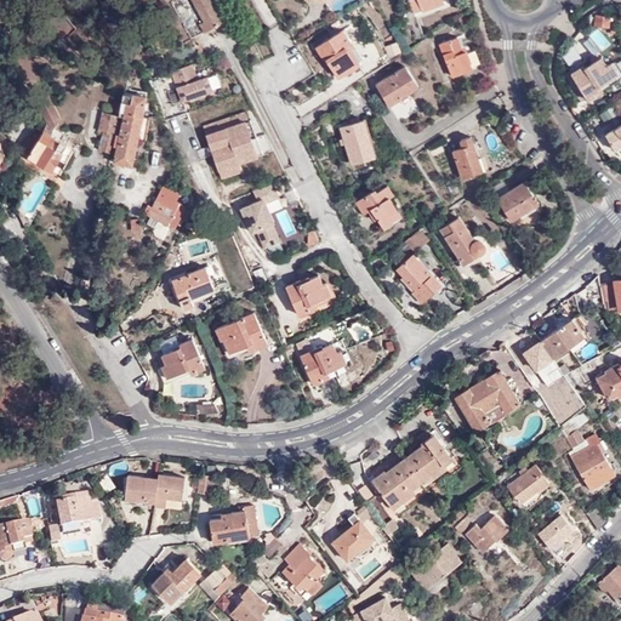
[(172,0),(192,40),(222,26),(209,0),(172,0)]
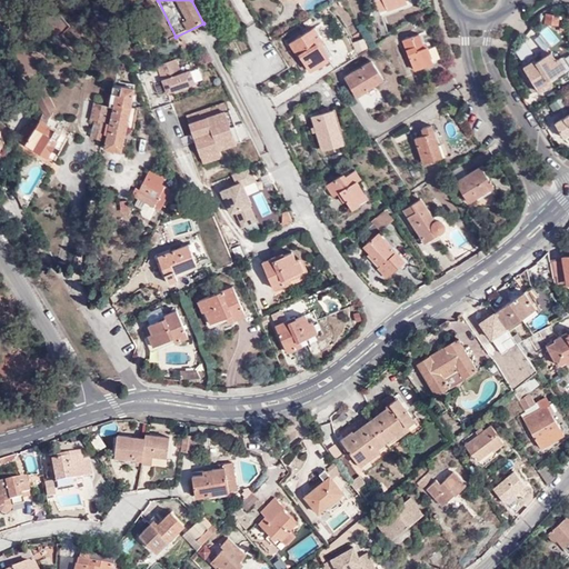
[(378,13),(387,10),(383,0),(373,0),(378,13)]
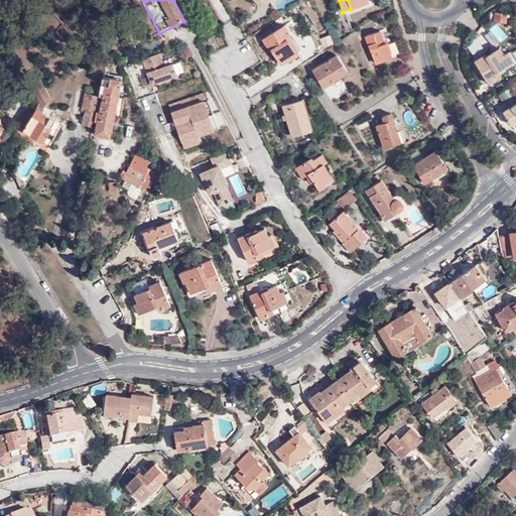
[(348,0),(351,9),(370,1),(369,0),(348,0)]
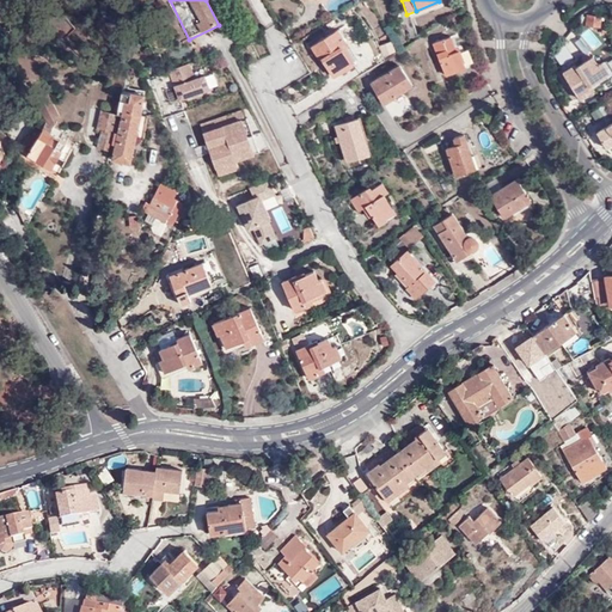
[(589,13),(586,16),(585,24),(599,26),(600,16),(589,13)]
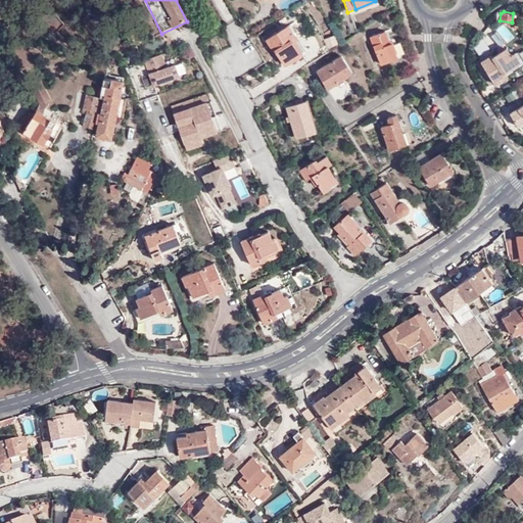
[(297,39),(288,25),(265,40),(273,52),(276,50),(286,65),(301,55),(293,41),(297,39)]
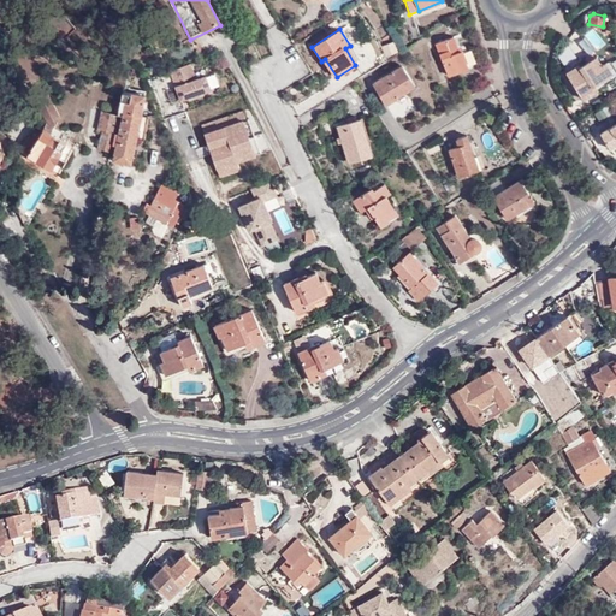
[(460,51),(454,36),(436,42),(449,77),(469,69),(462,51),(460,51)]
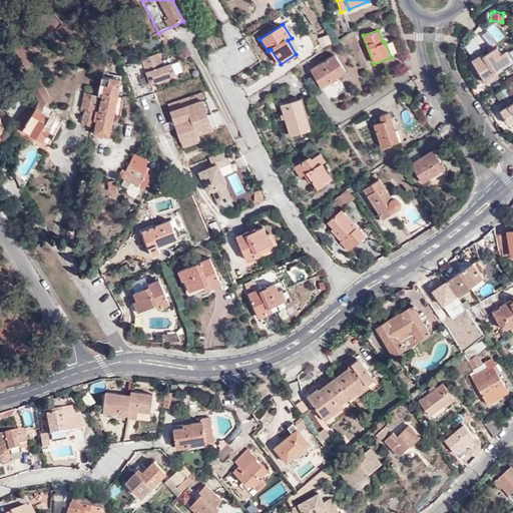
[(484,51),(472,58),(484,79),(492,75),(491,73),(512,60),(507,51),(501,54),(497,47),(485,54),(484,51)]
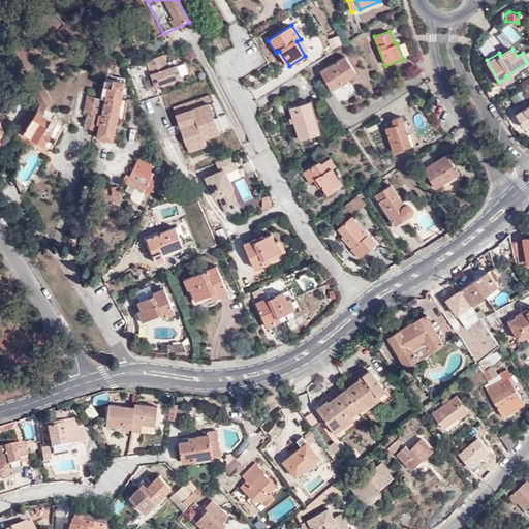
[(358,74),(345,55),(320,71),(332,90),(358,74)]
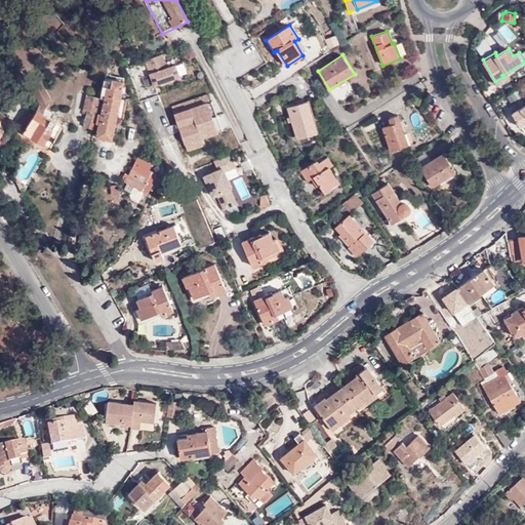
[(152,86),(178,77),(174,66),(165,69),(160,55),(144,62),(152,86)]
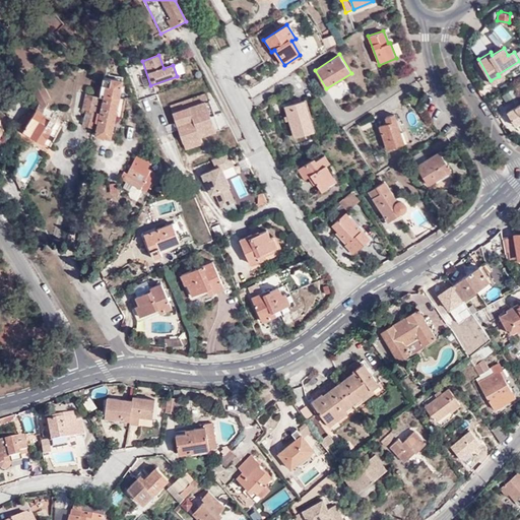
[(114,72),(100,128),(115,132),(114,120),(125,113),(128,96),(123,94),(125,84),(118,83),(119,77),(117,77),(117,73),(114,72)]
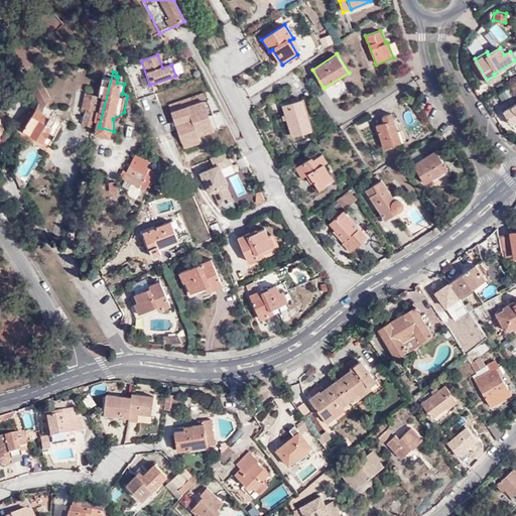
[(22,117),(24,128),(42,140),(54,120),(40,113),(49,99),(40,80),(36,78),(31,80),(30,84),(36,99),(39,98),(40,100),(37,101),(31,112),(23,112),(22,117)]
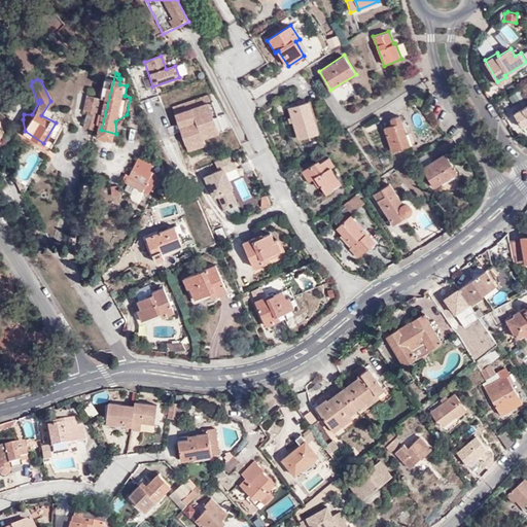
[(91,109),(99,111),(102,95),(91,92),(86,108),(91,109)]
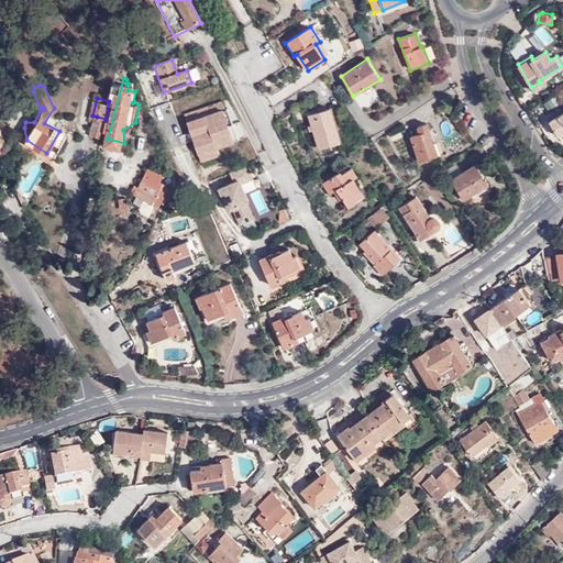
[(187,121),(199,153),(238,139),(225,108),(224,108),(221,100),(211,103),(213,112),(187,121)]
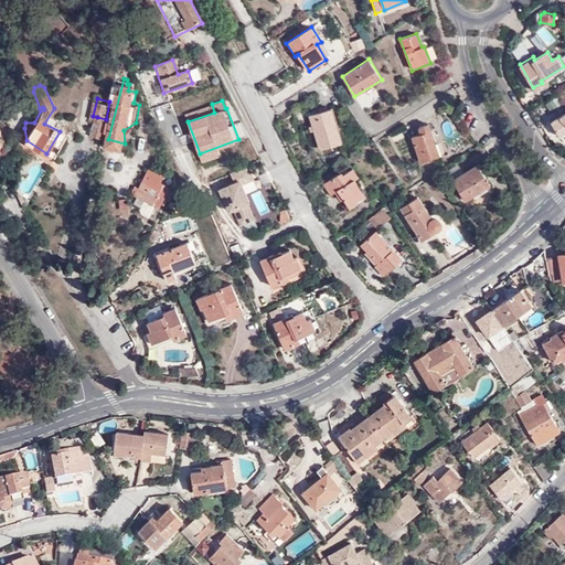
[(342,142),(331,108),(309,116),(319,149),(342,142)]
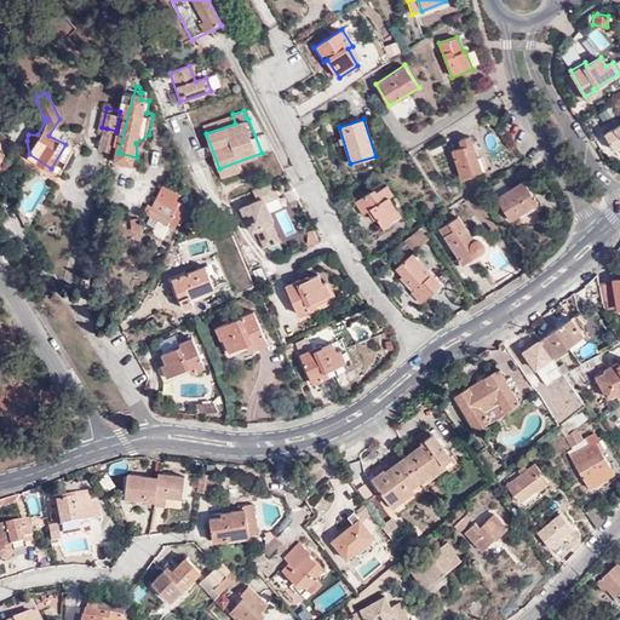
[(619,122),(603,133),(614,149),(619,144),(619,122)]
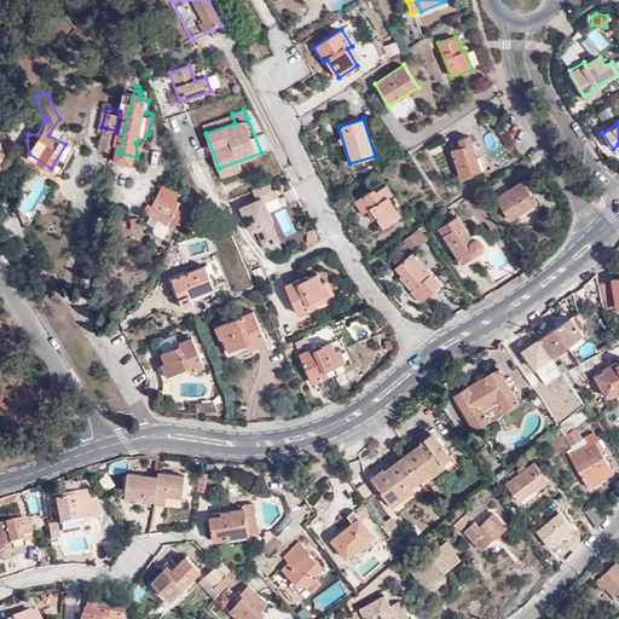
[(103,146),(113,148),(116,131),(106,128),(103,146)]
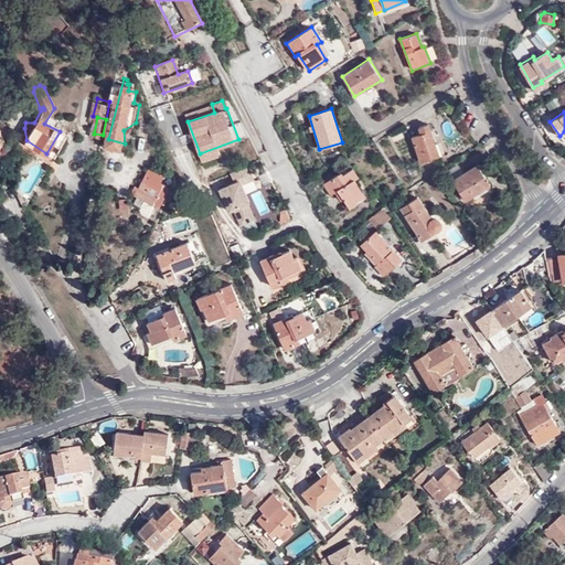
[(418,127),(420,134),(412,137),(420,162),(439,156),(429,124),(418,127)]
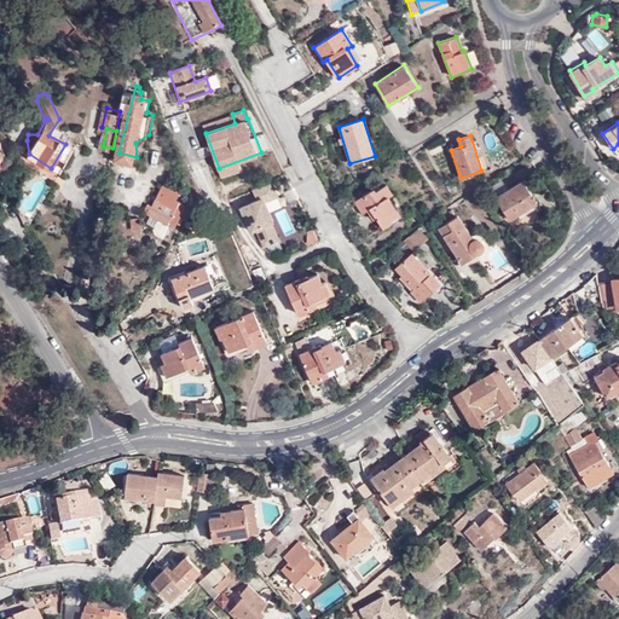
[(65,144),(51,168),(58,172),(73,149),(65,144)]
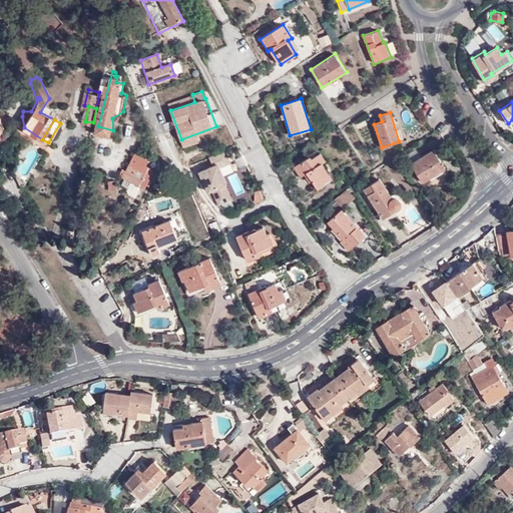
[(113,130),(98,126),(97,130),(112,134),(113,130)]
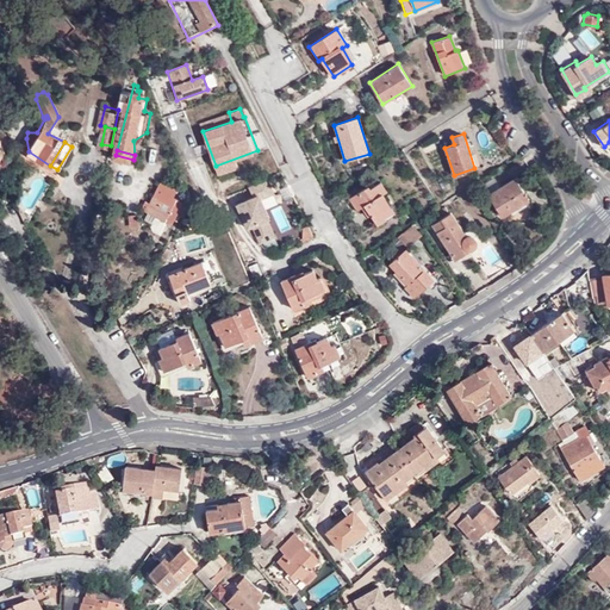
[(530,201),(515,176),(489,194),(503,218),(530,201)]
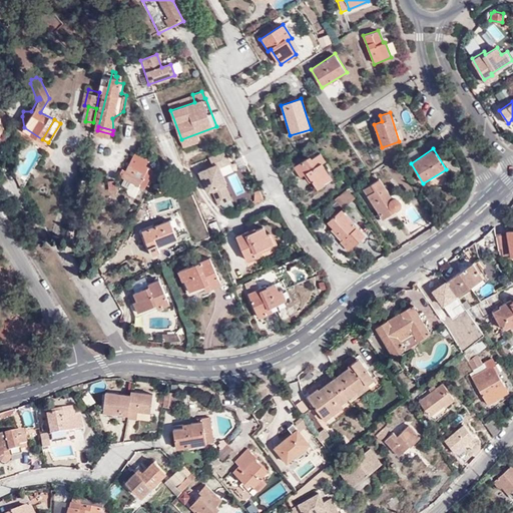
[(208,157),(212,165),(217,164),(219,167),(230,162),(224,149),(208,157)]
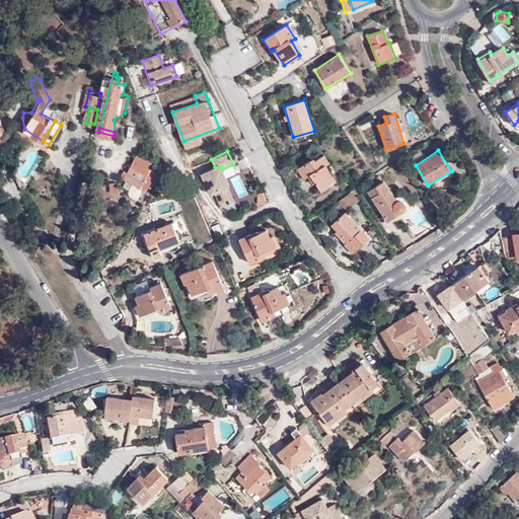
[(151,161),(149,160),(144,157),(137,153),(128,172),(124,169),(120,176),(132,183),(128,192),(130,196),(137,200),(142,189),(147,188),(155,172),(149,170),(150,168),(148,167),(151,161)]
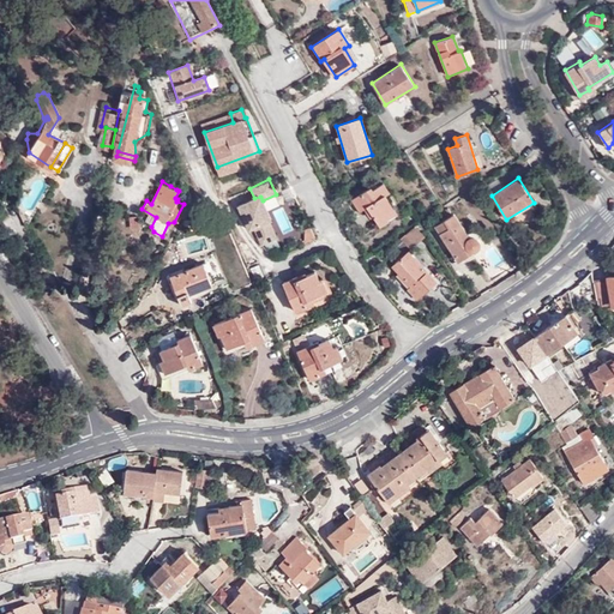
[(365,208),(368,212),(371,211),(373,216),(380,227),(389,221),(387,217),(396,212),(386,194),(389,193),(384,182),(372,190),(371,187),(353,198),(359,211),(365,208)]
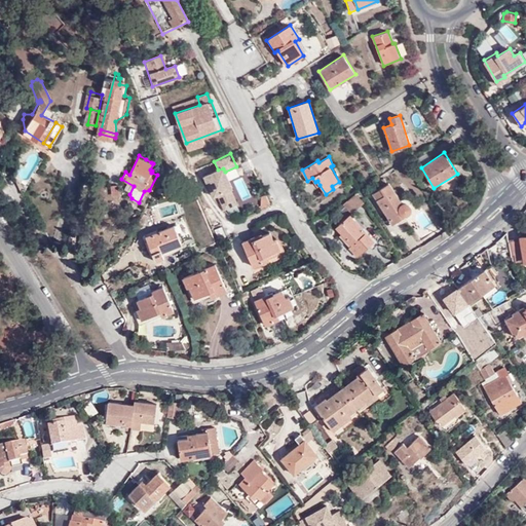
[(204,177),(214,197),(218,195),(224,210),(237,203),(230,189),(232,188),(225,172),(223,168),(218,170),(213,173),(214,175),(210,177),(209,175),(204,177)]
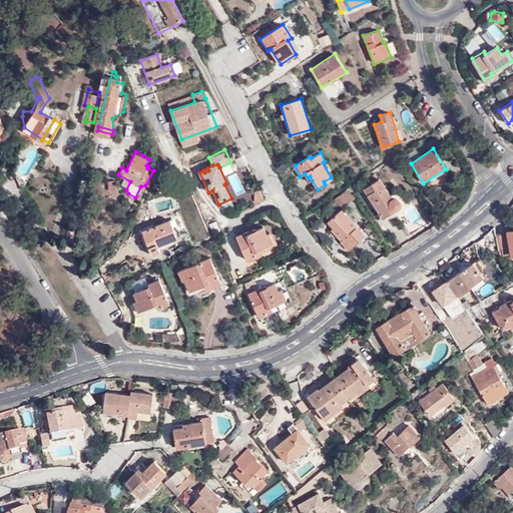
[(393,198),(379,178),(363,188),(383,219),(399,209),(401,205),(401,200),(397,197),(395,197),(393,198)]
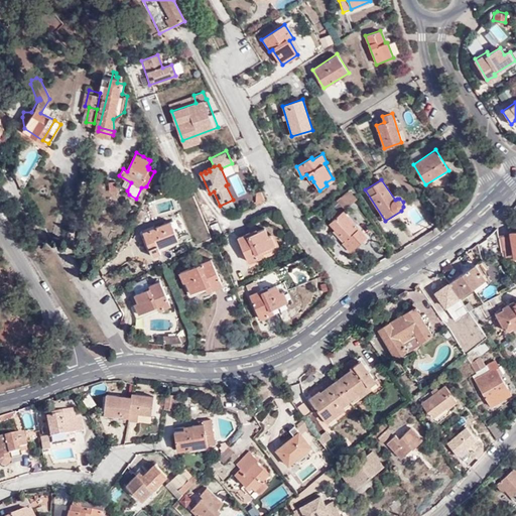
[(340,200),(346,208),(356,202),(350,192),(340,200)]
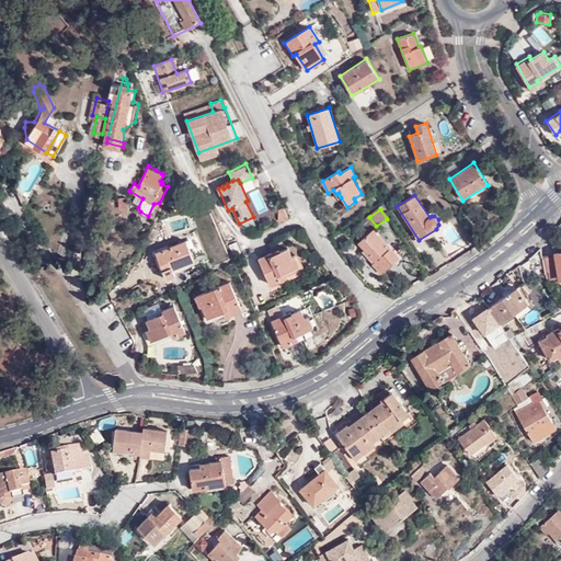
[(370,230),(376,226),(369,217),(365,220),(370,230)]
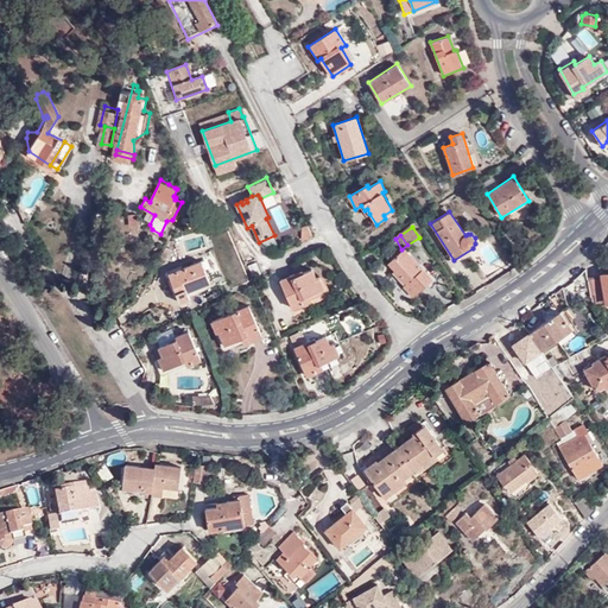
[(432,279),(403,249),(388,264),(406,283),(403,286),(413,297),(432,279)]
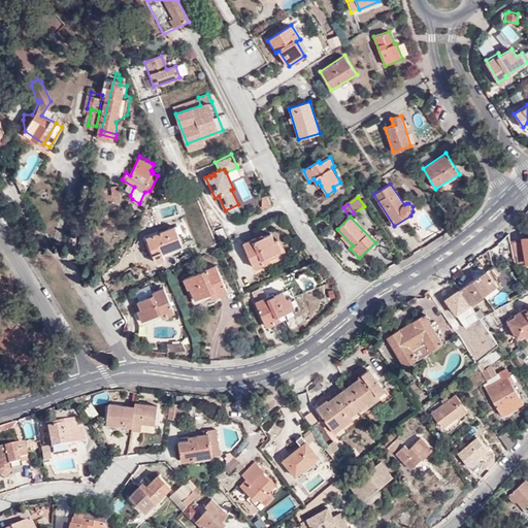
[(183,241),(174,226),(146,238),(157,261),(166,257),(163,251),(183,241)]
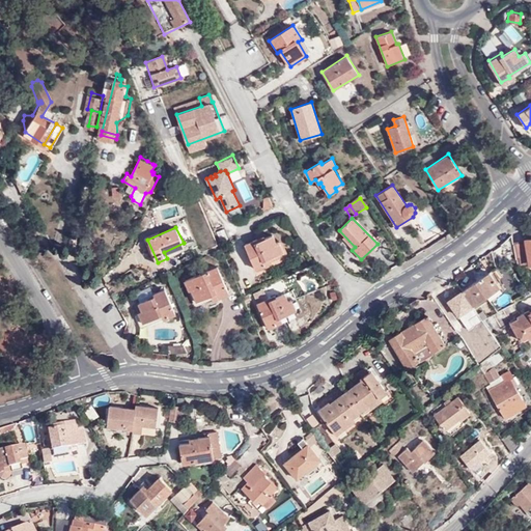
[(270,266),(268,260),(287,252),(283,243),(277,245),(274,238),(260,244),(257,239),(248,242),(259,269),(270,266)]
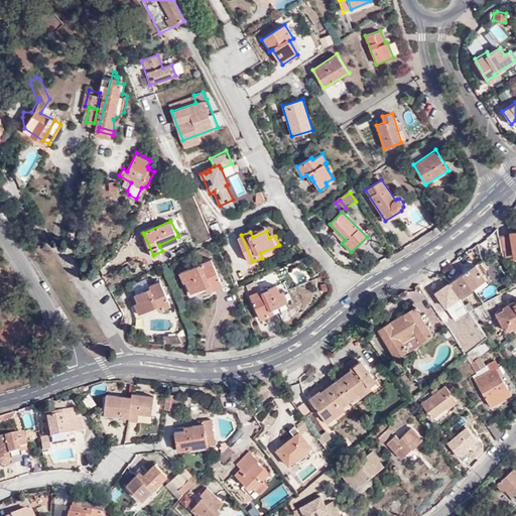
[(500,237),(504,258),(512,257),(511,251),(515,250),(515,258),(515,257),(515,231),(512,232),(512,235),(500,237)]
